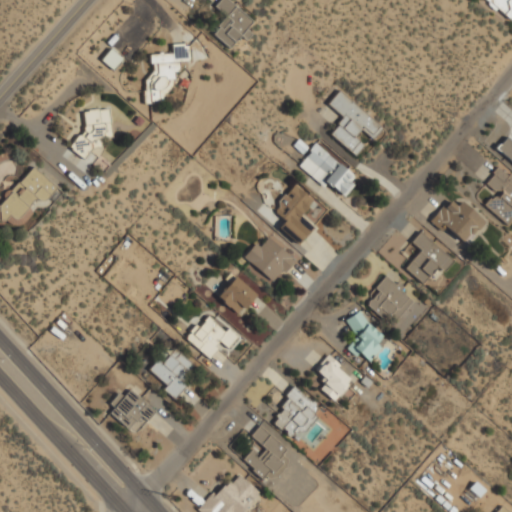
[(252,20),(228,0),(218,0),(213,6),(226,16),(211,33),(231,49),(248,29),(246,28),(252,20)]
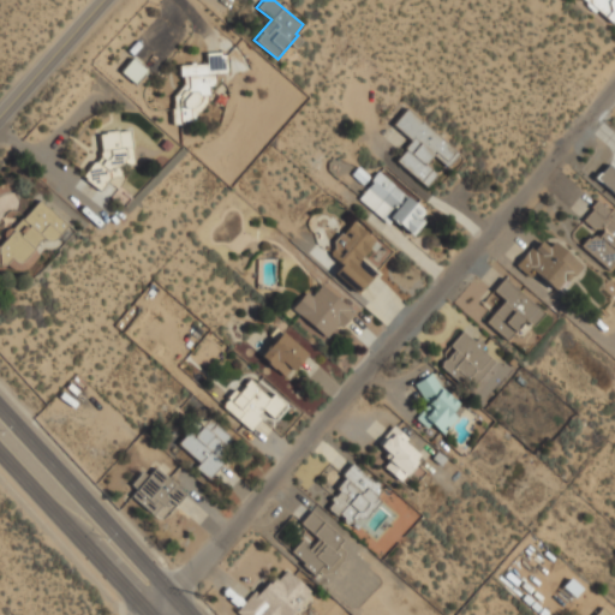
[(614,0),(584,0),(613,23),(614,19),(614,0)]
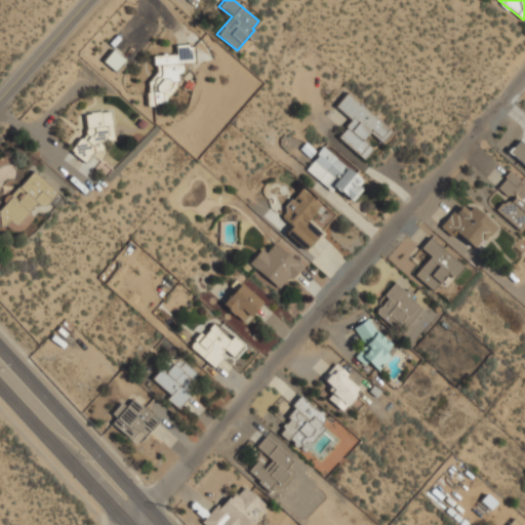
[(194,43),(176,44),(176,53),(150,54),(152,104),(168,103),(168,91),(178,91),(177,72),(184,72),(184,63),(195,62),(194,43)]
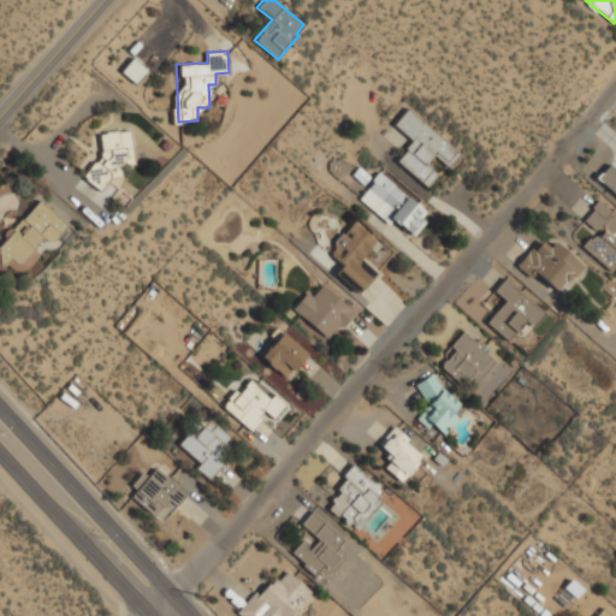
[(412,141),(396,160),(427,187),(438,172),(430,165),(436,157),(449,167),(461,152),(407,107),(392,125),(412,141)]
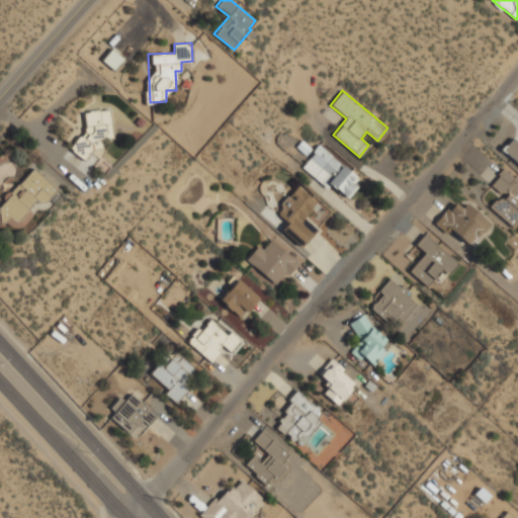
[(113,139),(110,108),(84,110),(86,135),(74,136),(76,157),(103,155),(101,140),(113,139)]
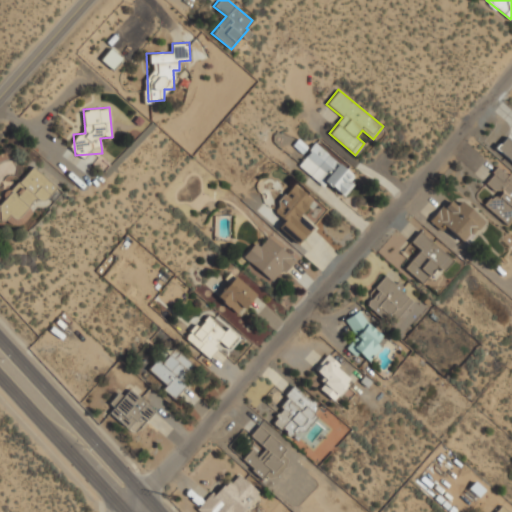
[(495,148),(511,162),(511,139),(507,135),(495,148)]
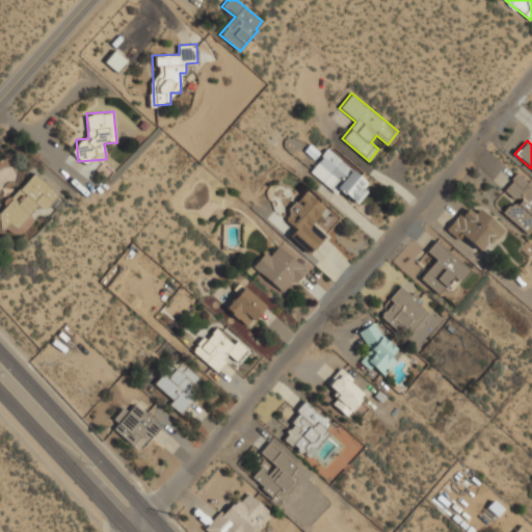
[(329,148),(310,167),(351,207),(371,187),(329,148)]
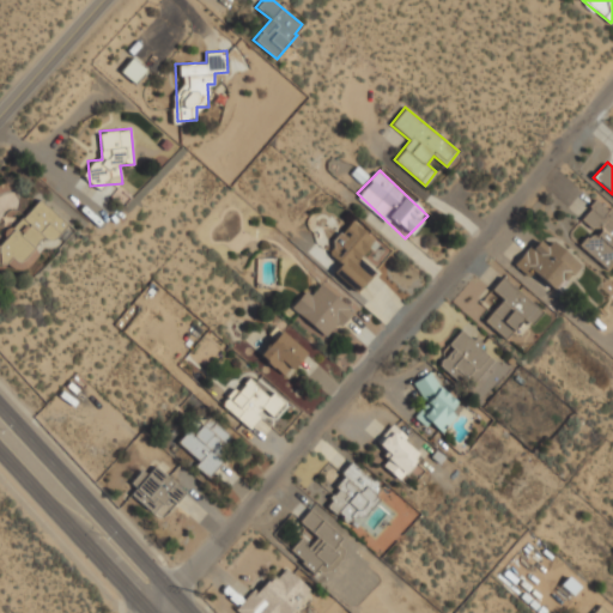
[(0,265),(2,267),(26,267),(36,255),(36,240),(53,240),(68,223),(40,198),(5,235),(5,236),(0,242),(0,265)]
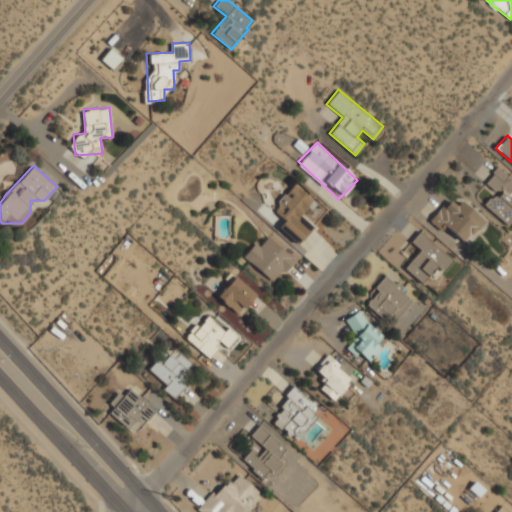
[(485,205),(508,225),(511,220),(511,176),(499,165),(485,181),(497,191),(485,205)]
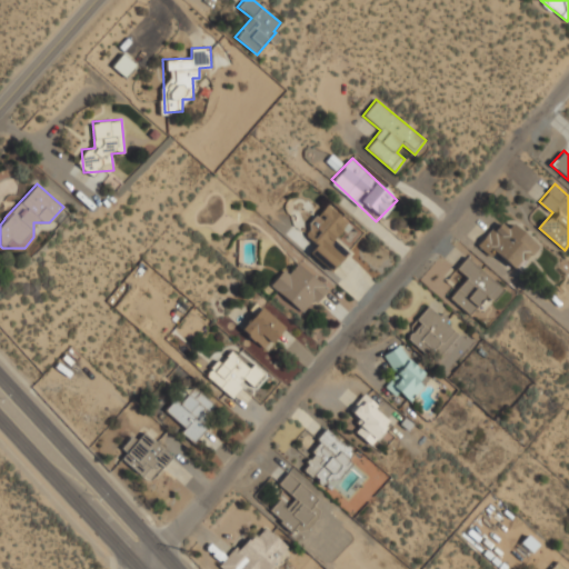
[(307,252),(330,273),(348,253),(333,240),(348,222),(328,205),(302,232),(315,245),(307,252)]
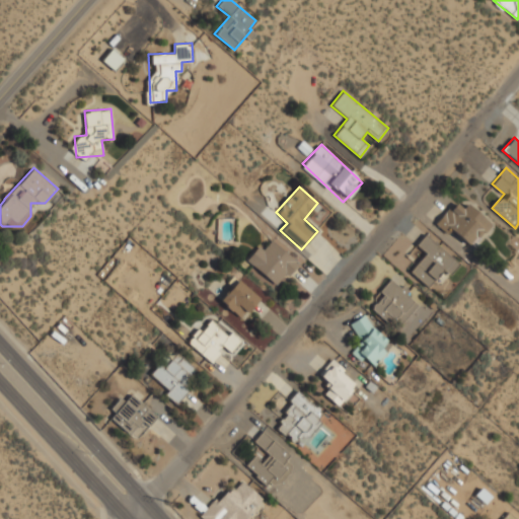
[(436,223),(468,249),(491,222),(466,203),(461,209),(453,202),(436,223)]
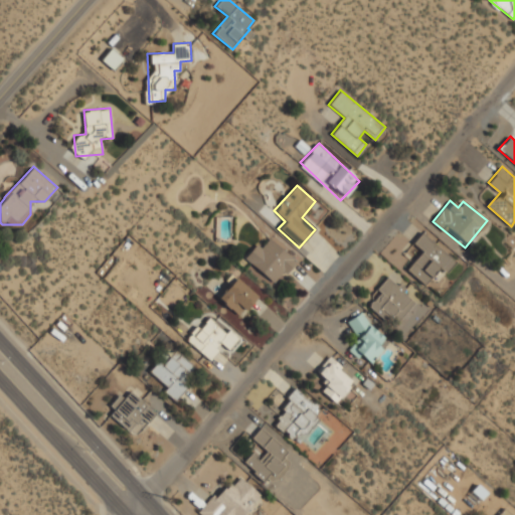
[(406,269),(422,284),(438,267),(445,273),(455,261),(422,231),(412,242),(421,250),(406,269)]
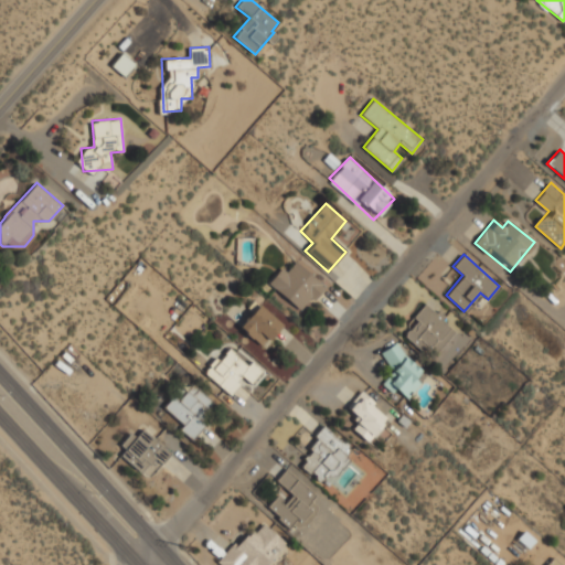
[(301,313),(324,288),(296,263),(286,274),(280,269),(267,284),(301,313)]
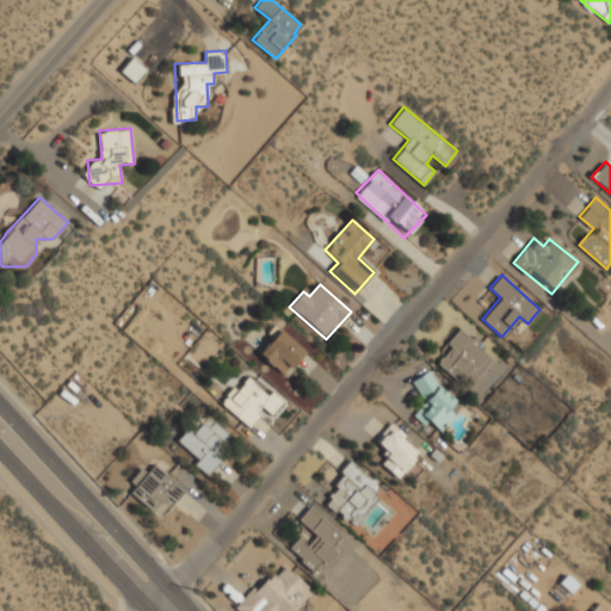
[(436,357),(467,387),(494,358),(463,328),(436,357)]
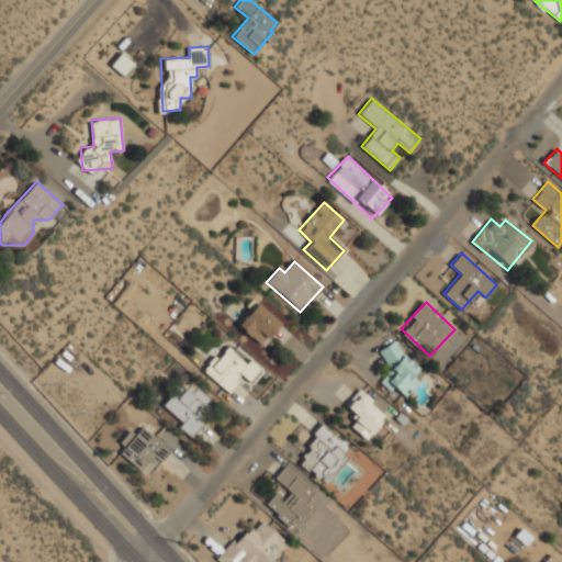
[(260,346),(280,324),(258,303),(238,324),(260,346)]
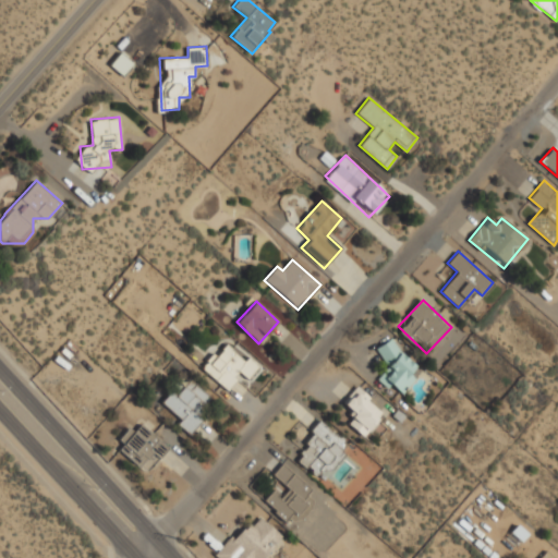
[(376,349),(389,368),(383,373),(397,392),(421,375),(393,336),(376,349)]
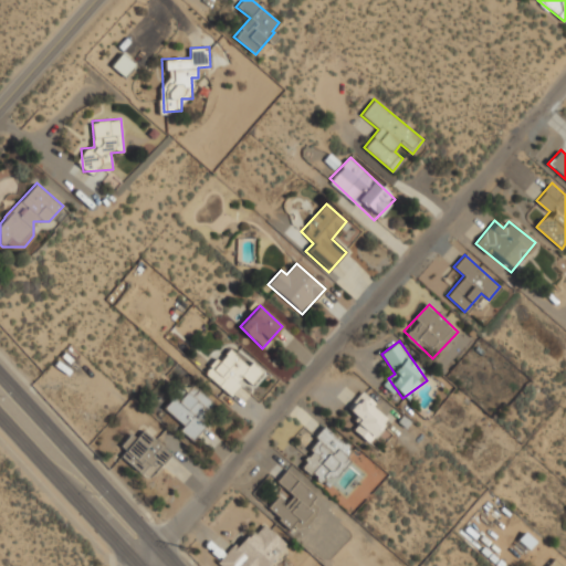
[(228,394),(252,368),(228,347),(205,371),(228,394)]
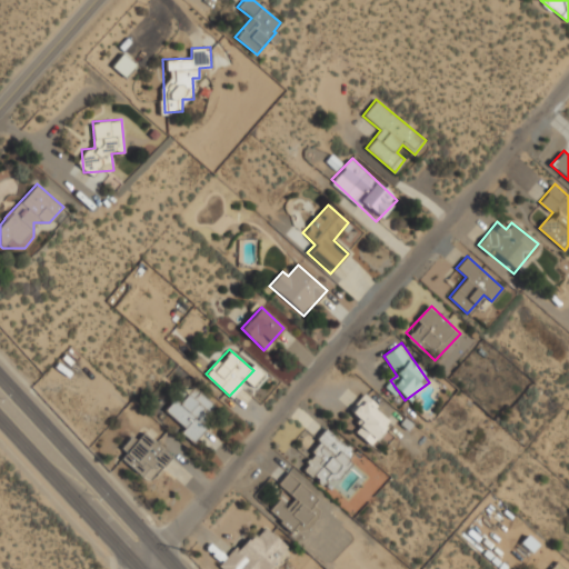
[(216,403),(193,387),(180,403),(175,399),(162,413),(196,439),(207,425),(202,420),(216,403)]
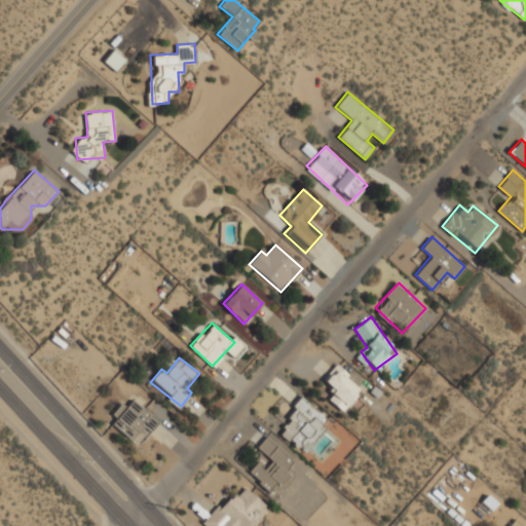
[(341,411),(363,390),(338,365),(324,379),(334,390),(328,397),(341,411)]
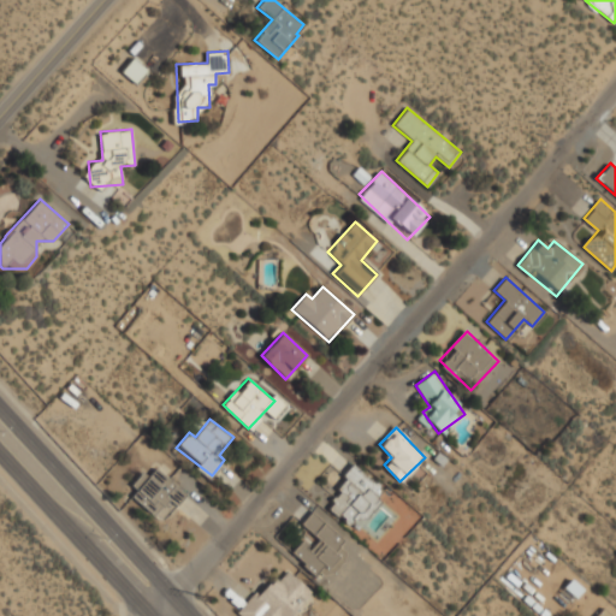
[(388,492),(357,466),(325,502),(355,528),(388,492)]
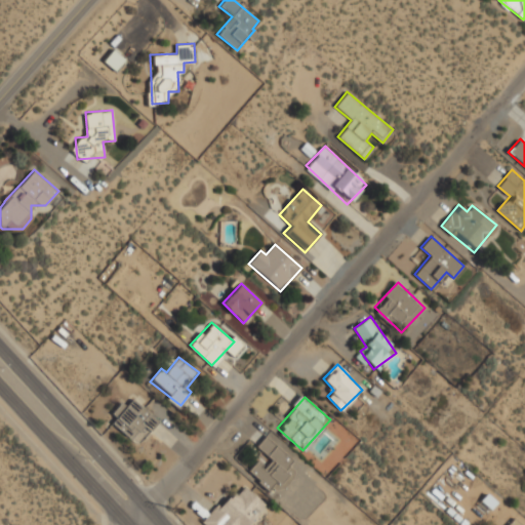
[(126,406),(121,402),(109,419),(139,443),(159,418),(132,399),(126,406)]
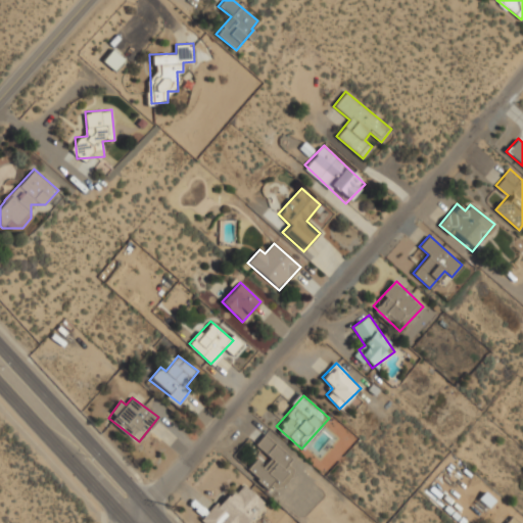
[(255,444),(270,458),(264,464),(257,458),(247,469),(273,493),(291,473),(285,467),(292,459),(266,433),(255,444)]
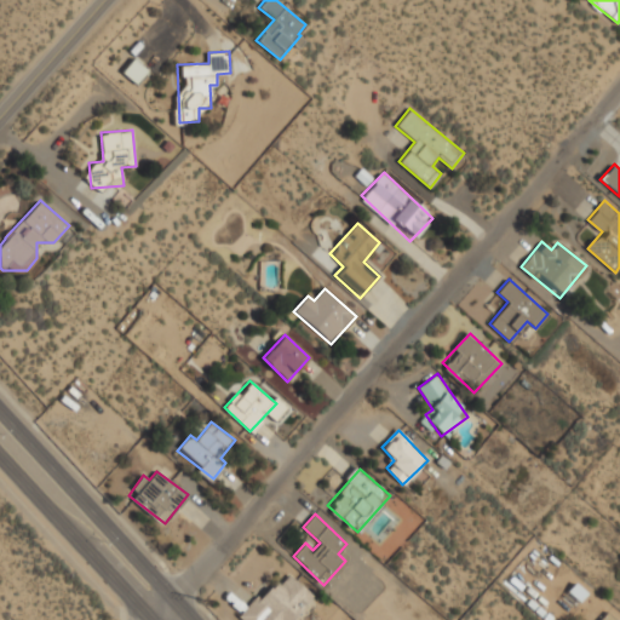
[(296,619),(316,596),(288,574),(280,586),(271,579),(241,616),(245,619),(296,619)]
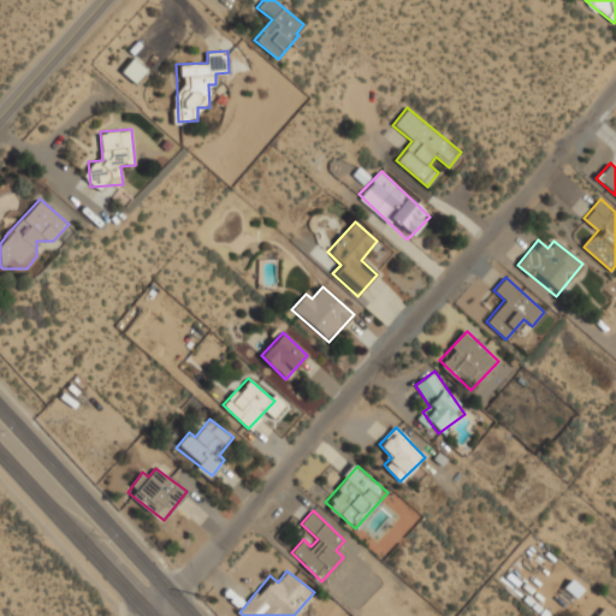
[(615,615),(603,605),(593,615),(615,615)]
